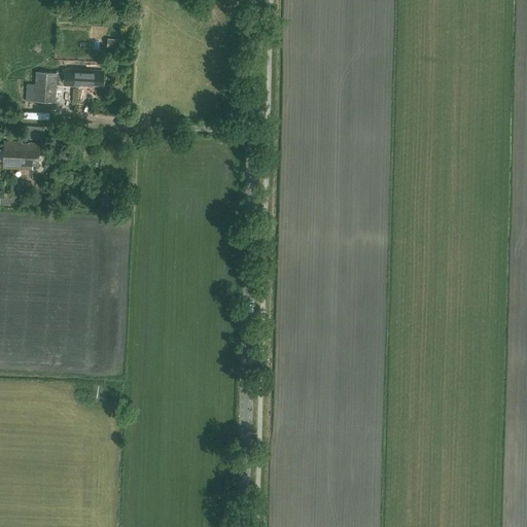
[(78,55),(78,45),(66,45),(66,54),(78,55)]
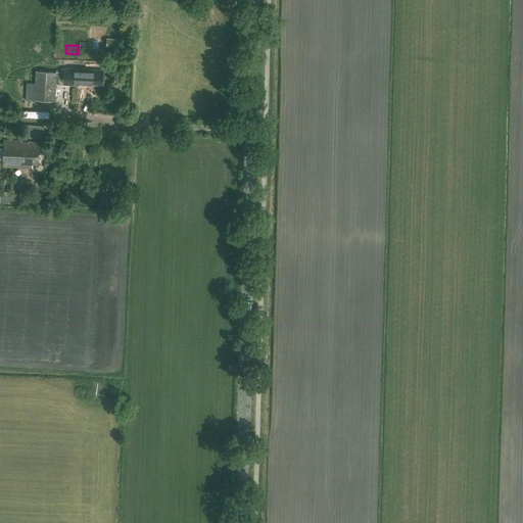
[(41,73),(36,72),(35,83),(27,83),(26,100),(40,100),(55,101),(56,84),(69,85),(69,86),(79,86),(79,85),(102,86),(103,70),(65,68),(64,74),(41,73)]
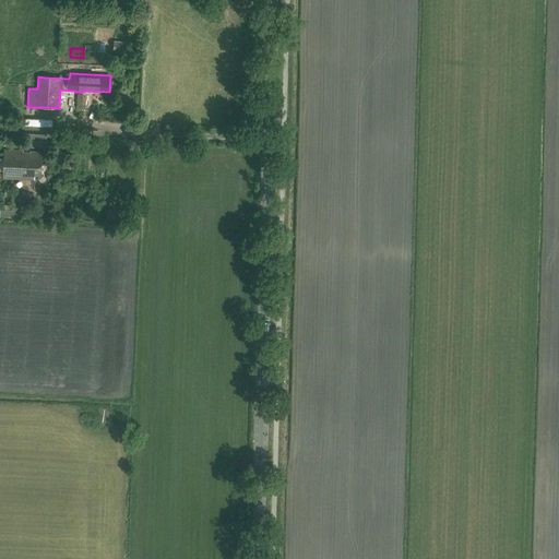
[(34,176),(42,176),(43,153),(23,152),(23,151),(4,150),(3,179),(34,180),(34,176)]
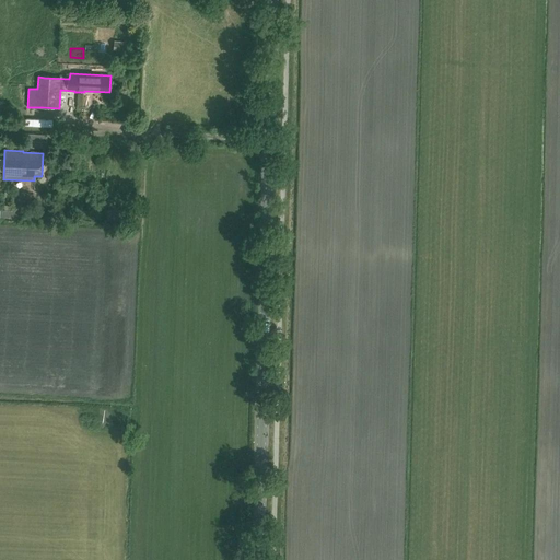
[(18,207),(18,208),(23,209),(27,209),(30,194),(19,193),(18,207)]
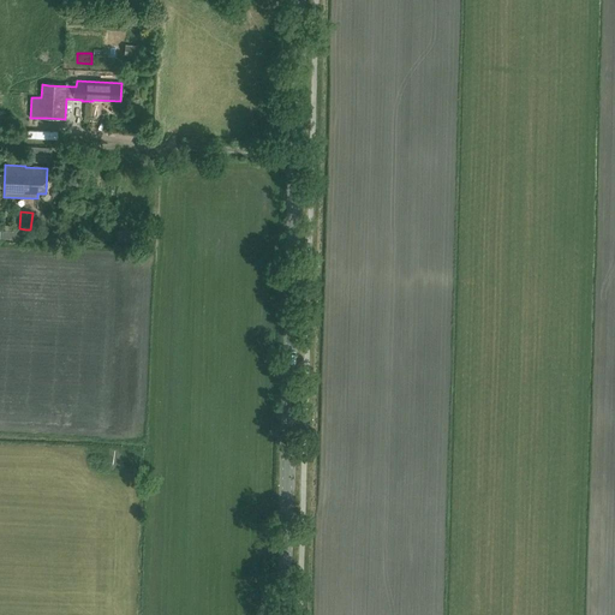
[(0,237),(25,239),(25,230),(19,228),(19,227),(12,227),(13,226),(4,225),(4,230),(0,228),(0,237)]
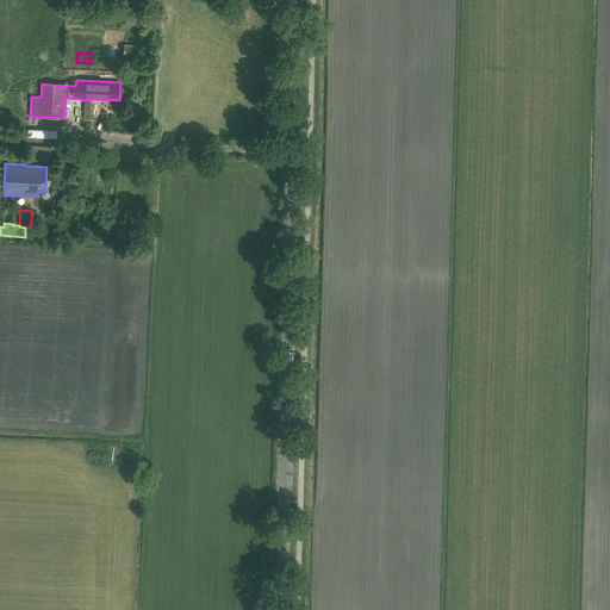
All buildings are outlined.
